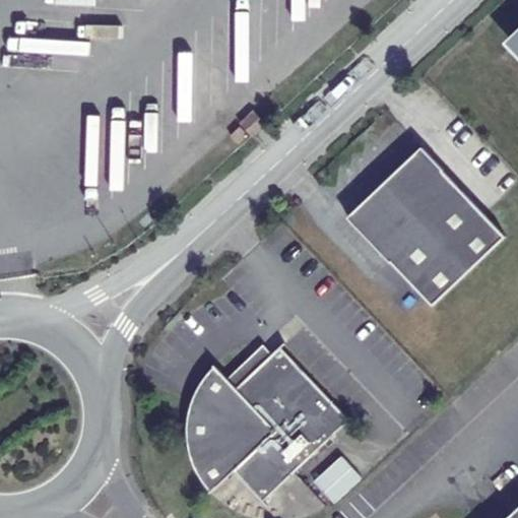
[(517,28),(506,40),(517,53),(517,28)]
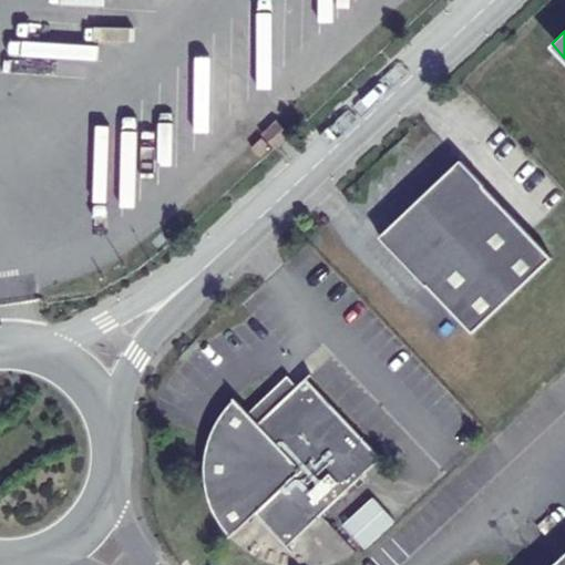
[(275,149),(289,134),(276,119),(260,133),(275,149)]
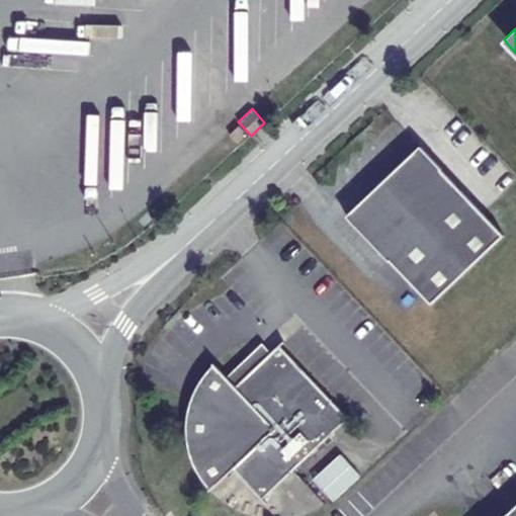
[(419,145),(345,215),(389,261),(389,259),(430,303),(503,235),(440,169),(441,168),(419,145)]
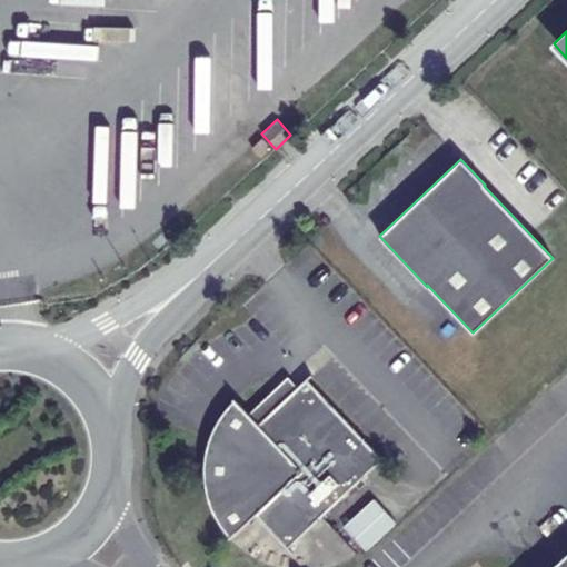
[(231,533),(250,515),(284,549),(378,461),(302,380),(254,427),(237,408),(234,410),(226,418),(219,425),(215,434),(210,443),(207,451),(205,461),(204,471),(205,481),(207,490),(209,500),(214,509),(219,518),(225,526),(231,533)]
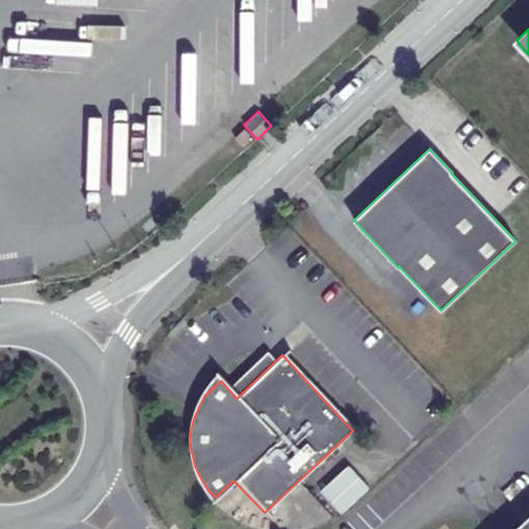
[(318,489),(338,512),(367,486),(346,464),(318,489)]
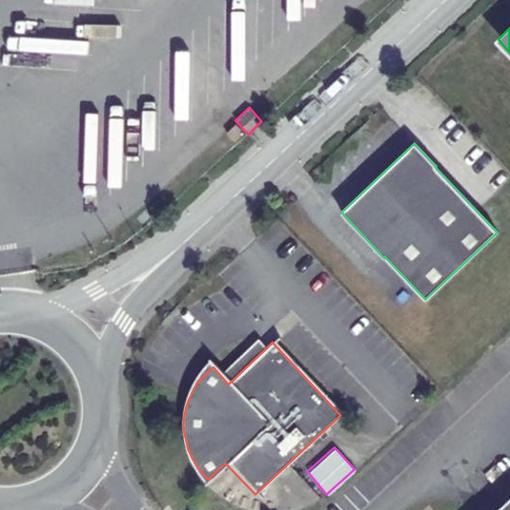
[(509,509),(509,498),(497,509),(509,509)]
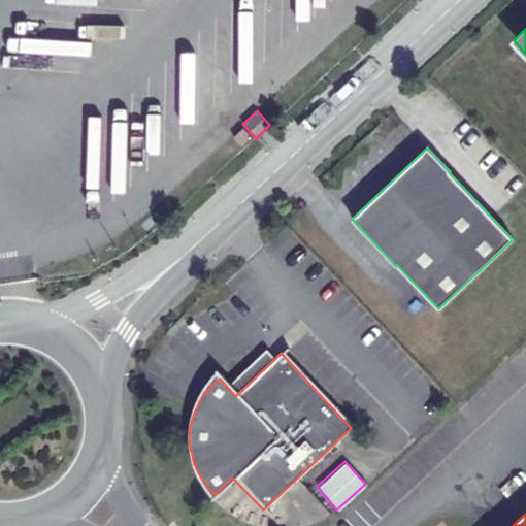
All buildings are outlined.
